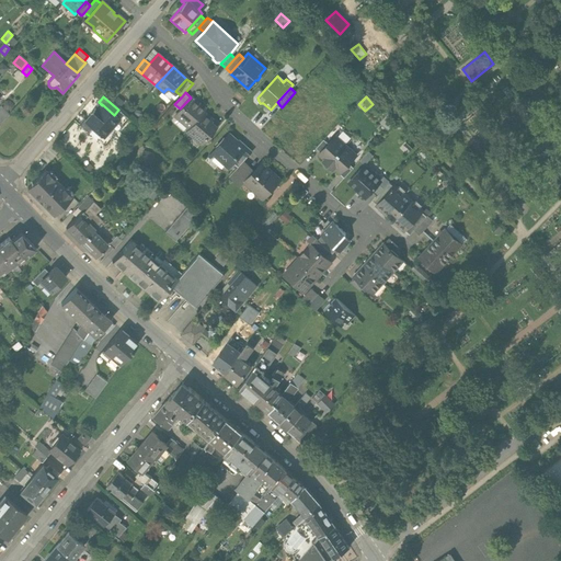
[(205,110),(191,98),(180,109),(174,115),(189,128),(203,112),(205,110)]
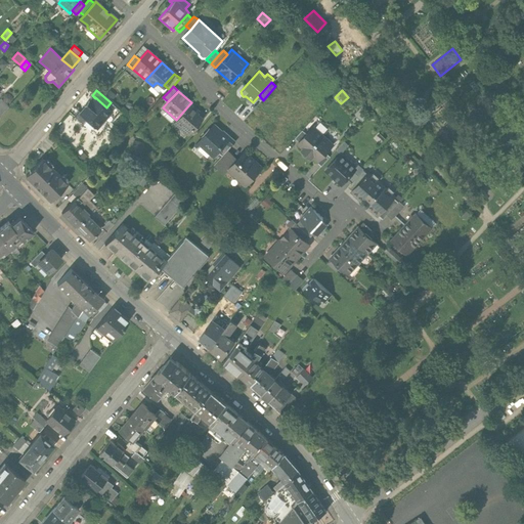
[(95,97),(95,98),(90,103),(89,101),(84,107),(85,108),(81,114),(81,115),(87,120),(96,128),(111,112),(106,107),(95,97)]
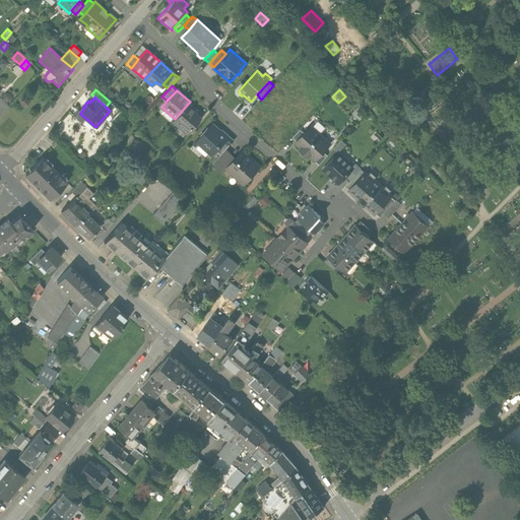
[(0,98),(0,115),(9,107),(0,98)]
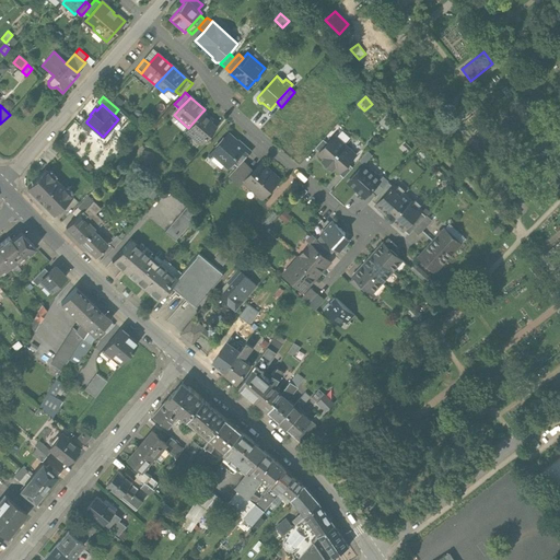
[(211,119),(202,112),(188,128),(186,131),(200,143),(219,123),(212,117),(211,119)]
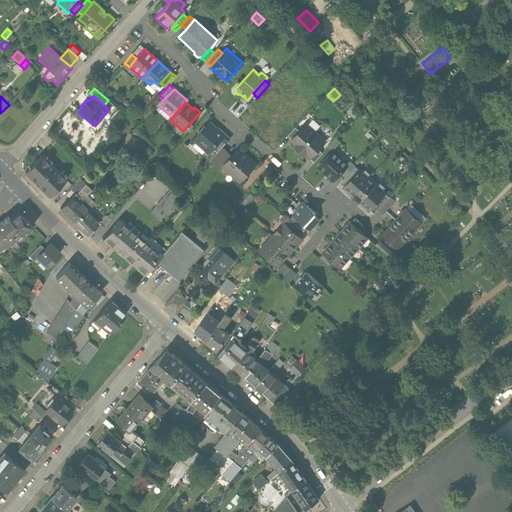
[(347,111),(354,118),(362,109),(355,102),(347,111)]
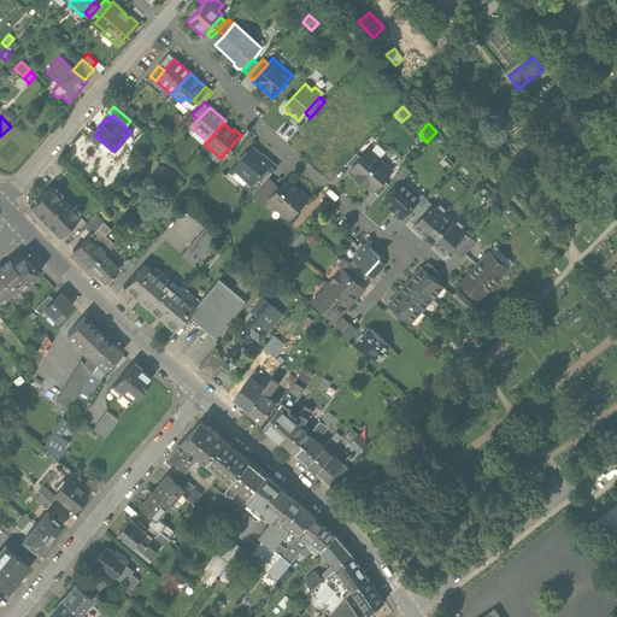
[(95,135),(95,134),(92,131),(87,137),(98,147),(103,141),(95,135)]
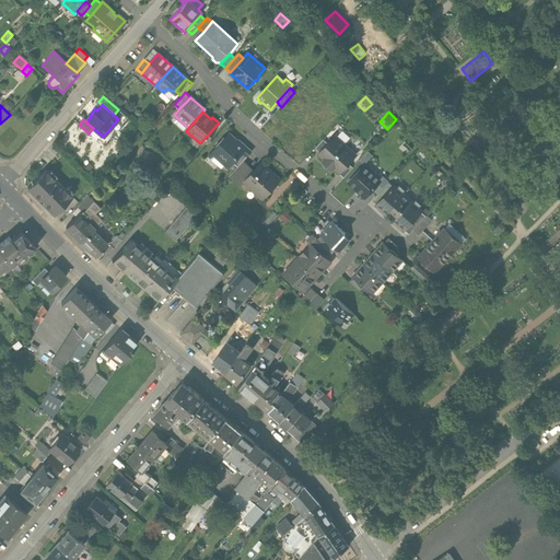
[(219,144),(208,156),(211,158),(213,154),(228,167),(233,162),(237,166),(242,162),(251,152),(230,133),(223,140),(222,140),(219,143),(219,144)]
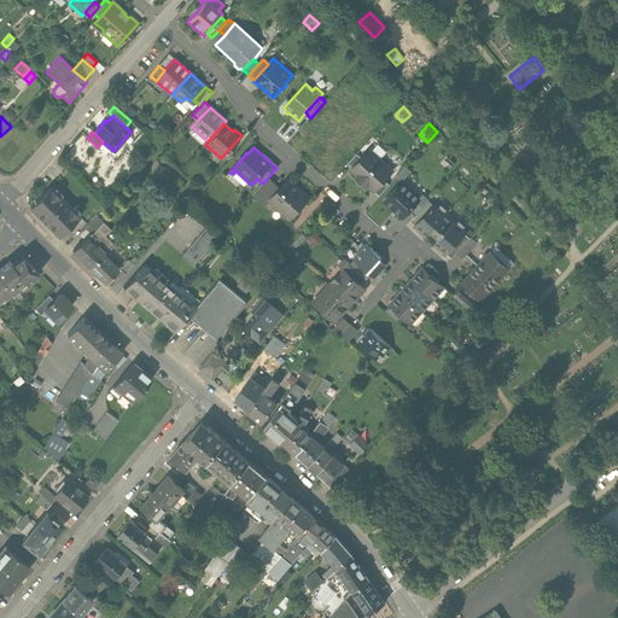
[(359,180),(361,181),(380,159),(369,150),(362,158),(354,168),(351,170),(361,178),(359,180)]
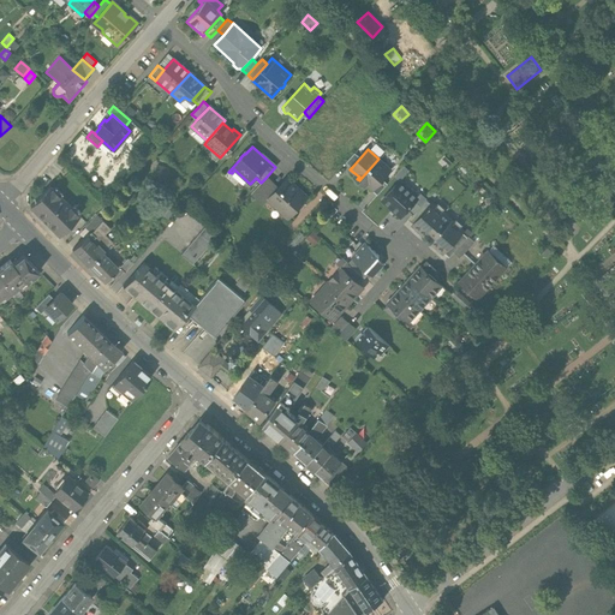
[(442,157),(449,165),(455,159),(448,151),(442,157)]
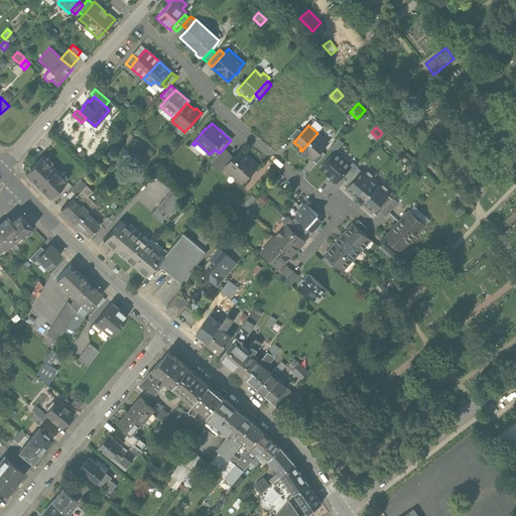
[(290,136),(295,140),(302,132),(297,128),(290,136)]
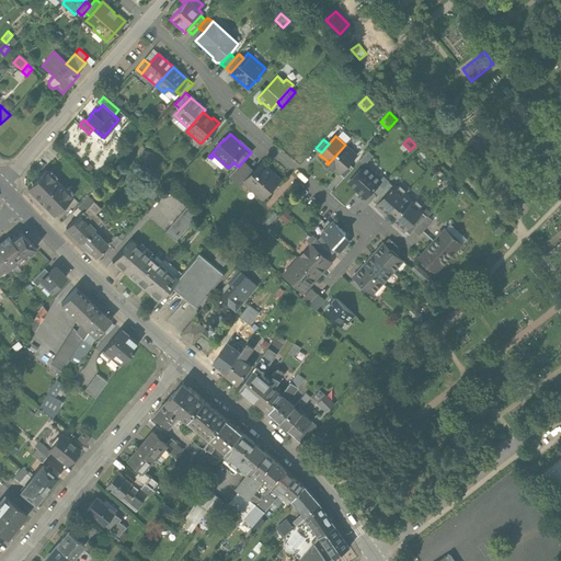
[(356,155),(345,145),(328,164),(331,167),(332,165),(340,173),(348,163),(356,155)]
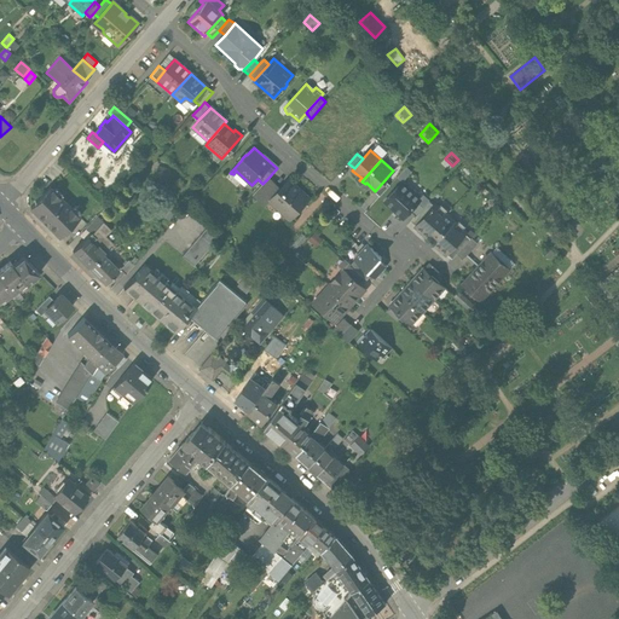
[(169,168),(157,166),(155,175),(168,178),(169,168)]
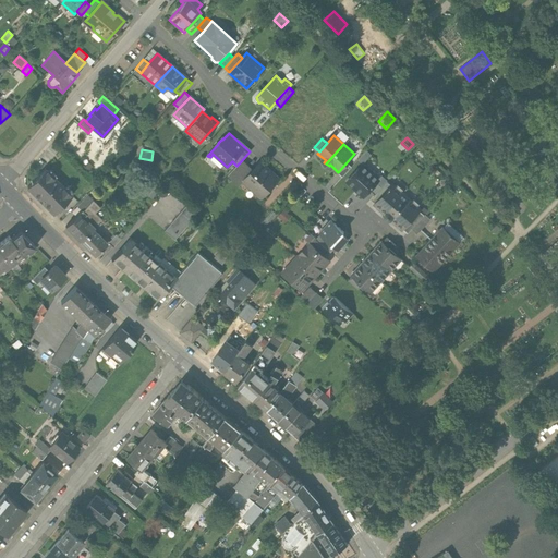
[(366,150),(358,160),(362,165),(363,164),(372,154),(366,150)]
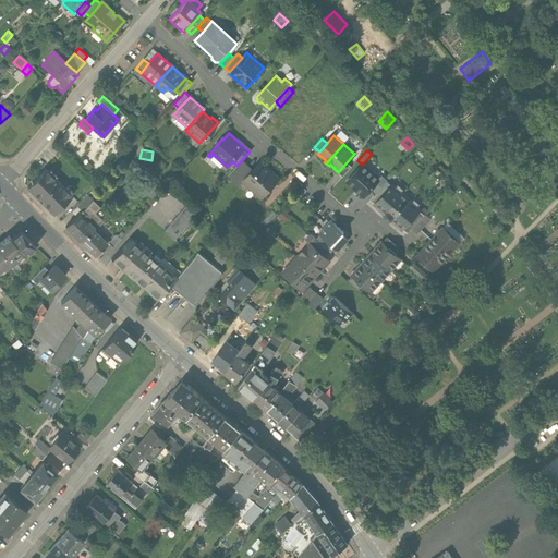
[(251,170),(241,161),(237,166),(228,176),(239,185),(243,181),(253,170),(251,170)]
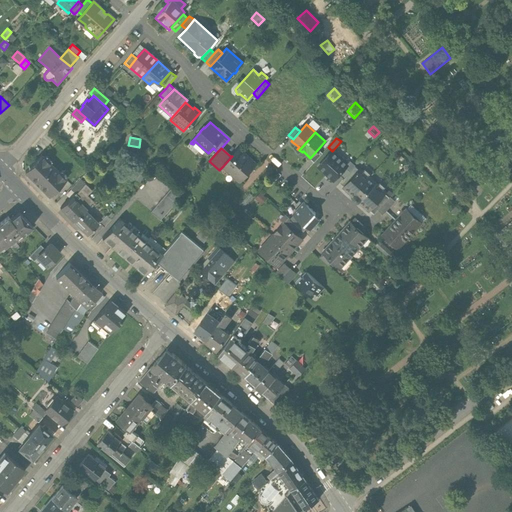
[(239,148),(232,156),(223,166),(238,180),(240,179),(242,179),(244,177),(244,175),(254,162),(239,148)]
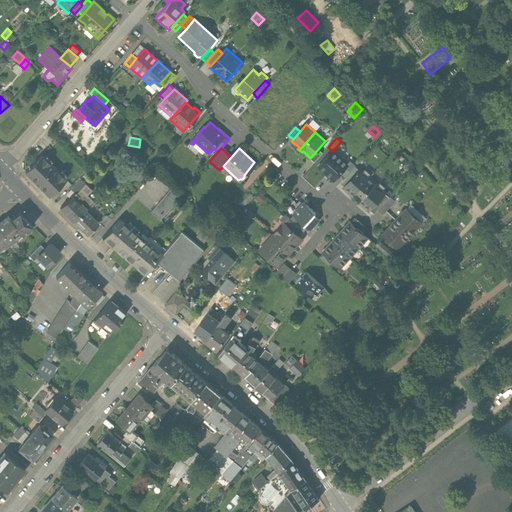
[(322,153),(318,149),(310,158),(309,158),(314,162),(322,153)]
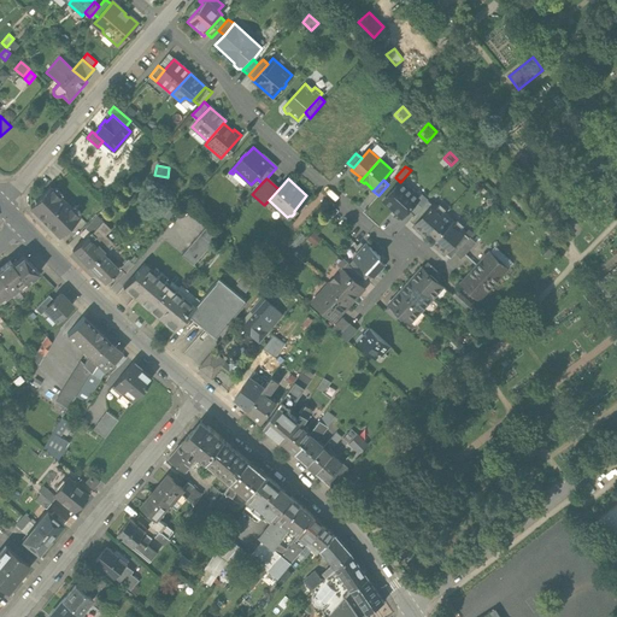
[(400,182),(383,201),(401,218),(410,209),(419,198),(418,197),(401,181),(400,182)]
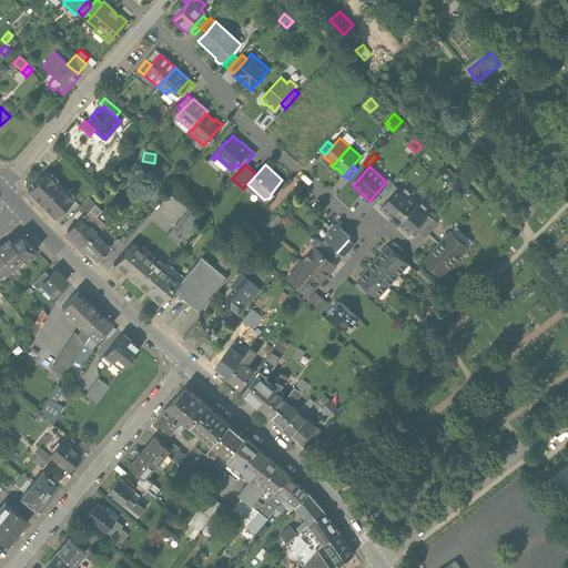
[(61,212),(73,200),(46,172),(33,184),(31,184),(31,186),(28,191),(54,217),(58,214),(61,214),(61,212)]
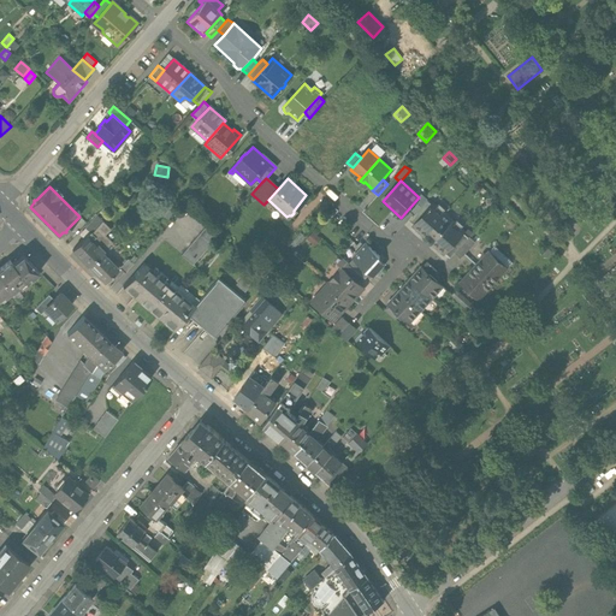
[(422,191),(418,196),(419,197),(409,208),(414,213),(427,200),(428,197),(422,191)]
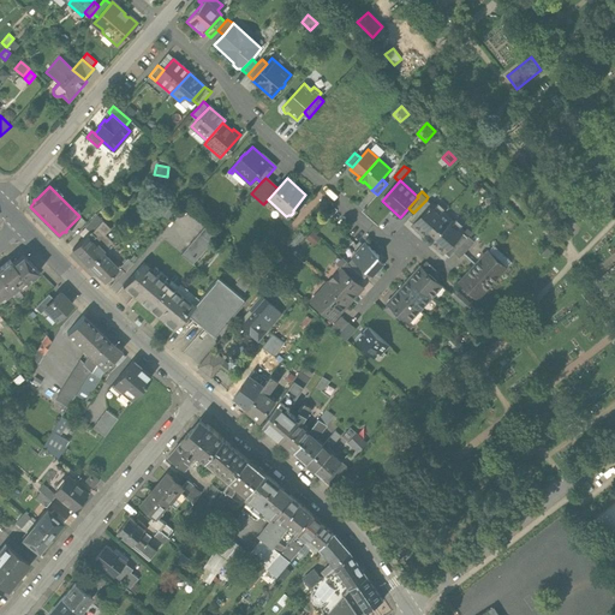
[(433,204),(427,199),(413,213),(411,216),(417,221),(433,204)]
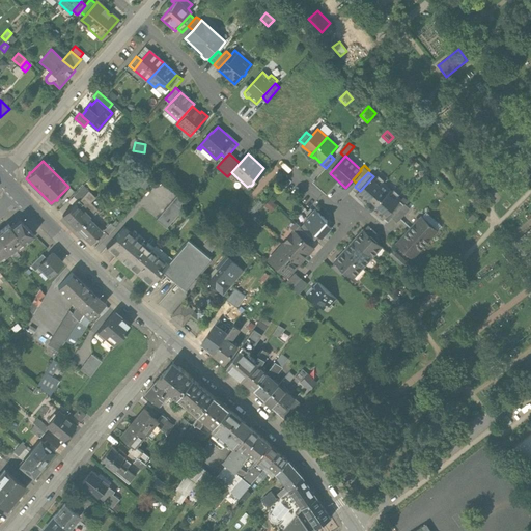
[(398,199),(373,176),(360,191),(358,194),(367,202),(366,204),(366,206),(367,208),(369,210),(371,210),(373,208),(383,217),(385,214),(398,199)]
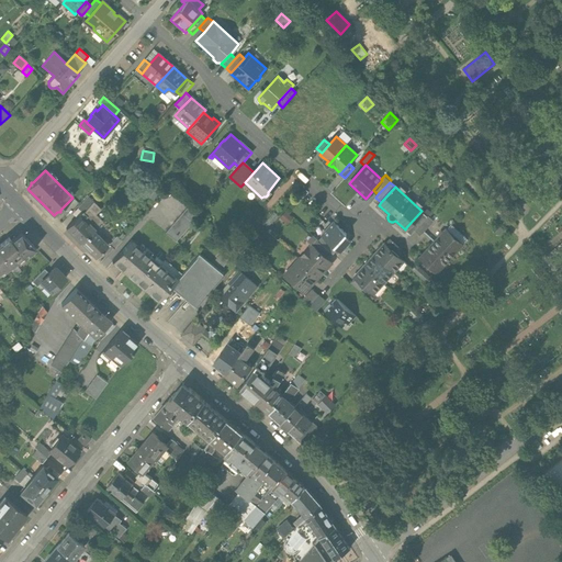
[(157,192),(149,189),(145,197),(154,201),(157,192)]
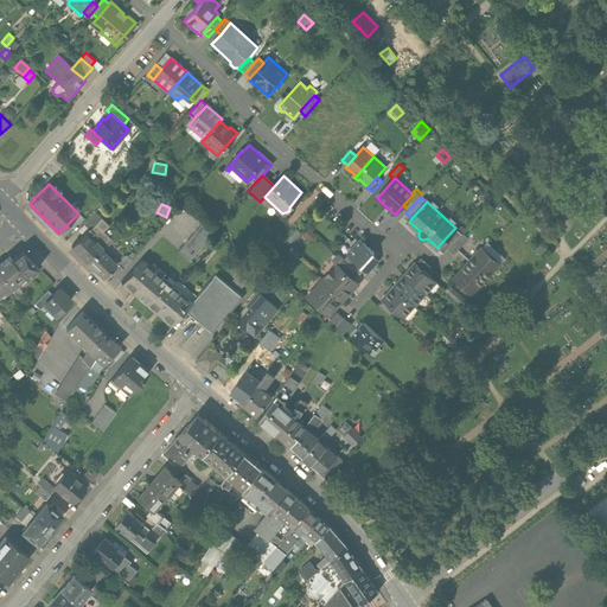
[(89,229),(90,229),(101,218),(95,212),(83,224),(89,229)]
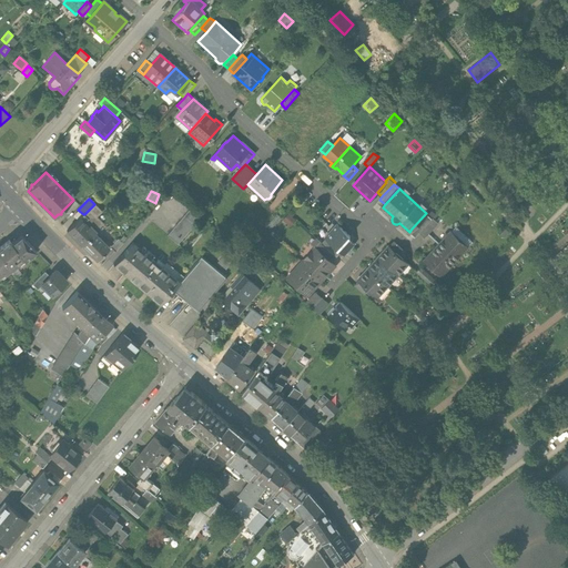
[(81,245),(94,232),(103,223),(97,216),(102,211),(94,204),(84,214),(83,214),(67,231),(81,245)]
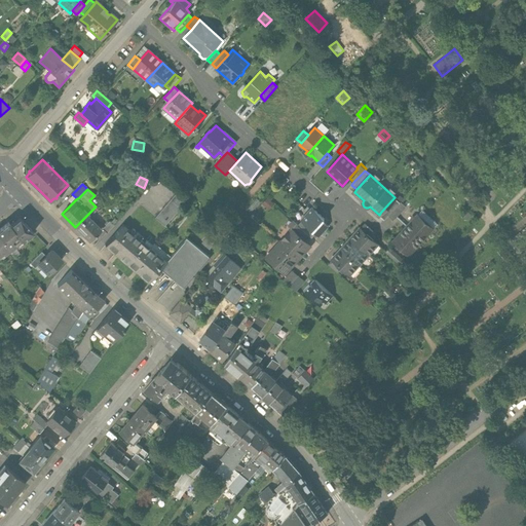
[(154,218),(164,226),(189,197),(179,189),(154,218)]
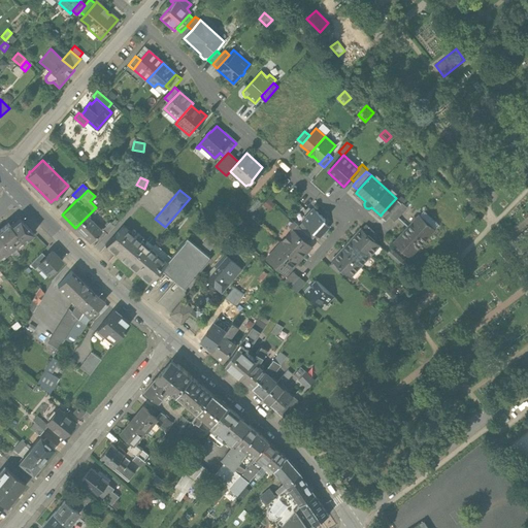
[(262,203),(257,198),(249,207),(254,211),(262,203)]
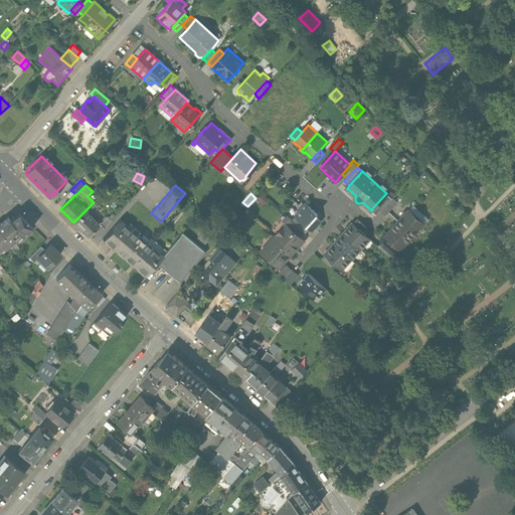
[(268,199),(261,193),(256,199),(263,204),(268,199)]
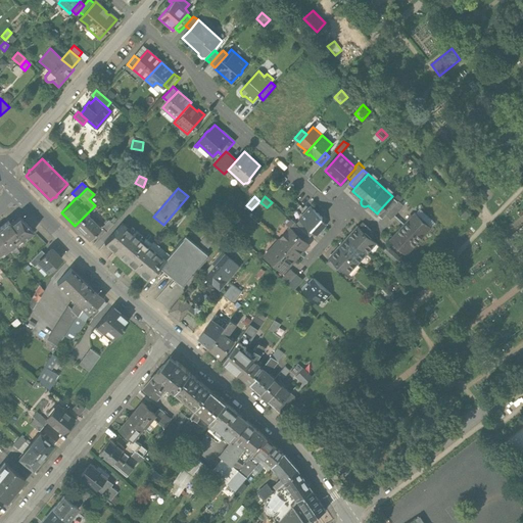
[(397,200),(392,196),(379,210),(384,215),(385,214),(397,200)]
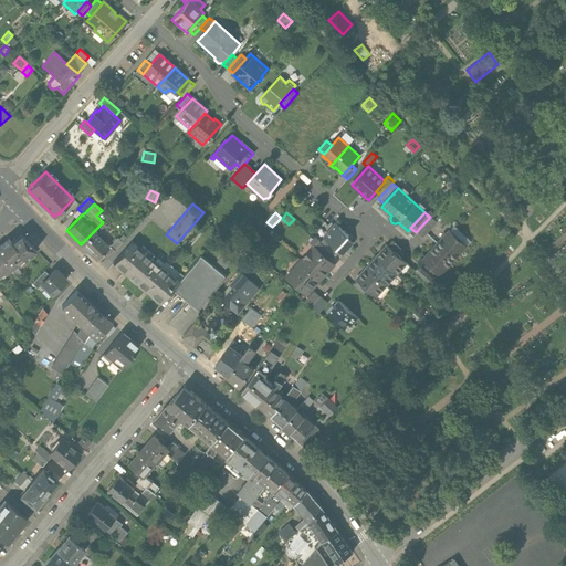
[(430,217),(417,231),(422,237),(437,222),(430,217)]
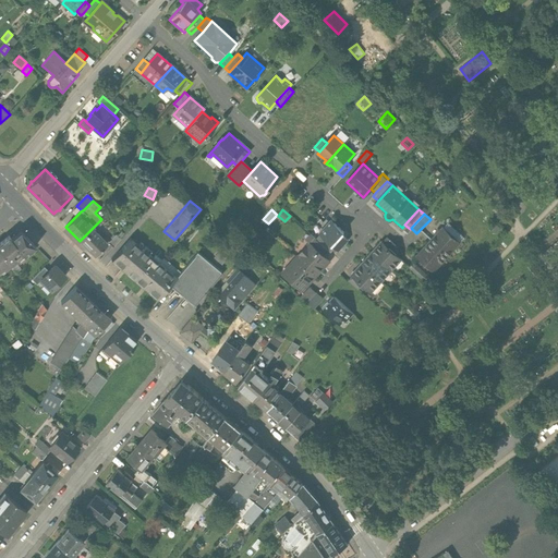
[(338,250),(348,240),(341,234),(343,232),(330,220),(318,232),(320,234),(335,247),(338,250)]
